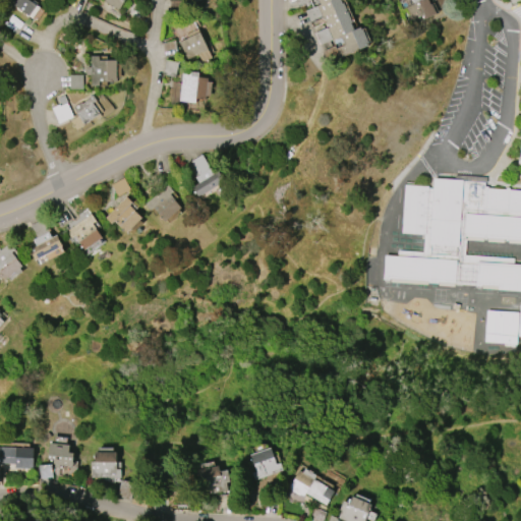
[(40,7),(32,18),(12,5),(14,2),(10,0),(29,0),(32,2),(33,0),(38,3),(36,5),(40,7)]
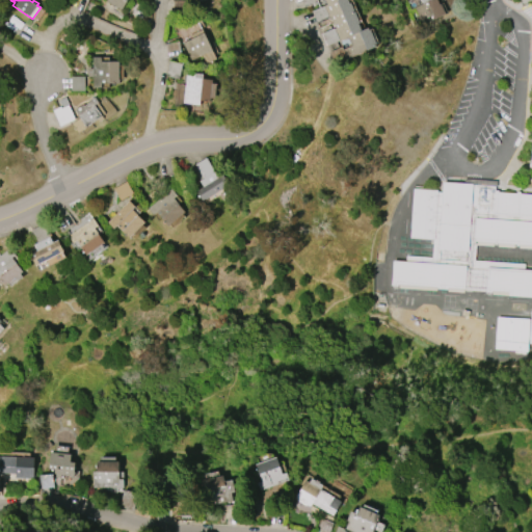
[(126,0),(121,10),(105,1),(105,0),(126,0)]
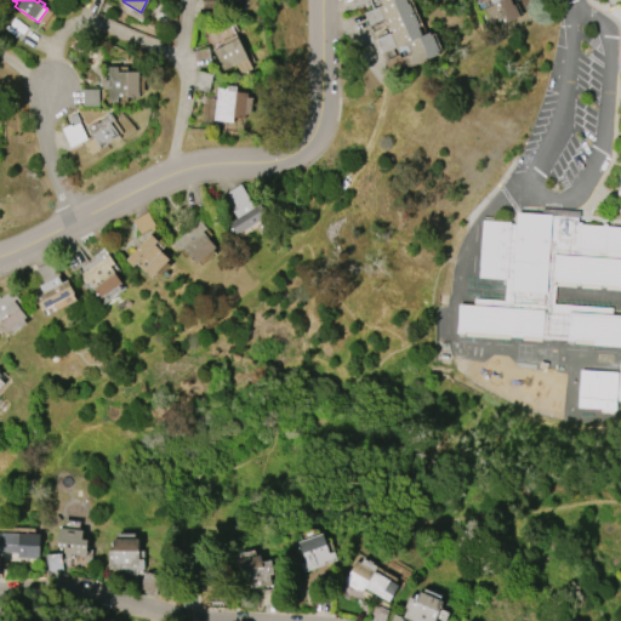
[(351,0),(404,0),(406,4),(409,3),(419,27),(417,28),(420,35),(428,32),(429,35),(431,34),(439,51),(437,52),(438,55),(391,75),(385,61),(398,55),(399,57),(410,53),(405,43),(381,53),(374,39),(391,32),(386,20),(383,21),(369,28),(363,12),(380,5),(377,0),(369,0),(370,1),(354,9),(351,0)]
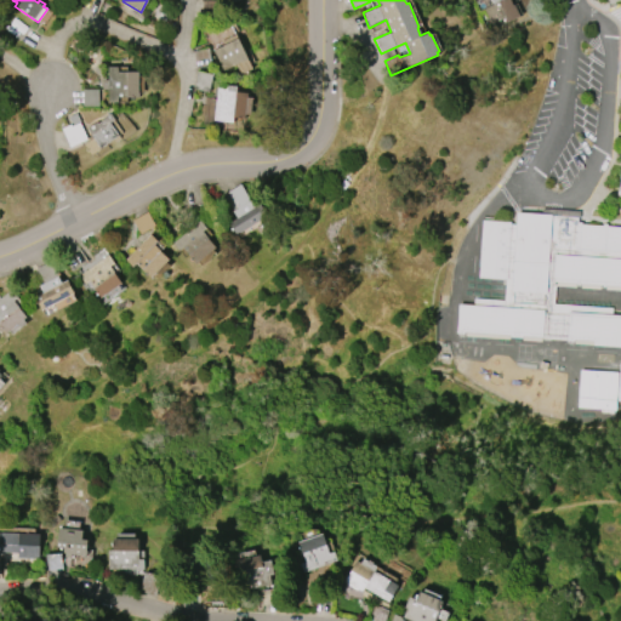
[(500,26),(495,15),(486,18),(483,9),(493,4),(490,0),(510,0),(512,5),(513,5),(519,17),(500,26)]
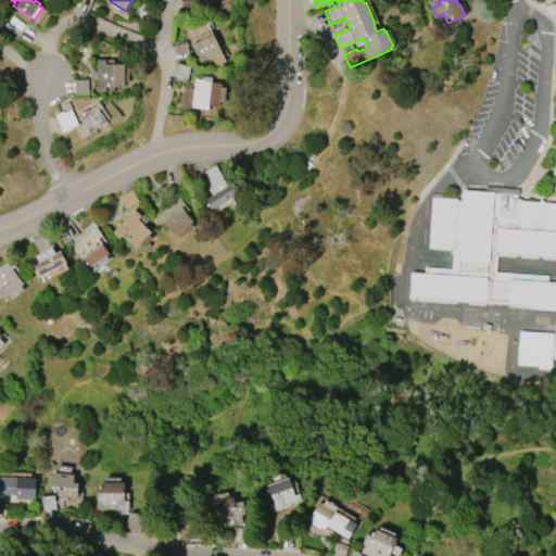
[(211,30),(225,62),(215,66),(211,58),(199,63),(190,45),(200,40),(198,37),(211,30)]
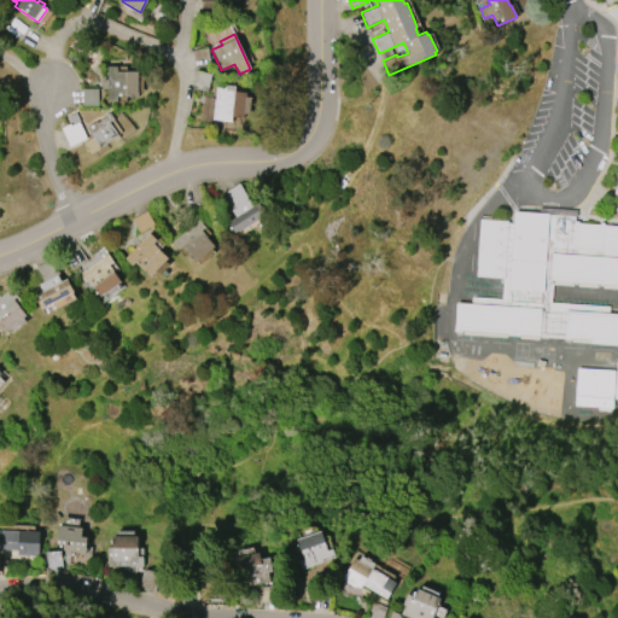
[(108,66),(117,66),(117,71),(138,71),(138,97),(117,97),(117,101),(108,101),(108,66)]
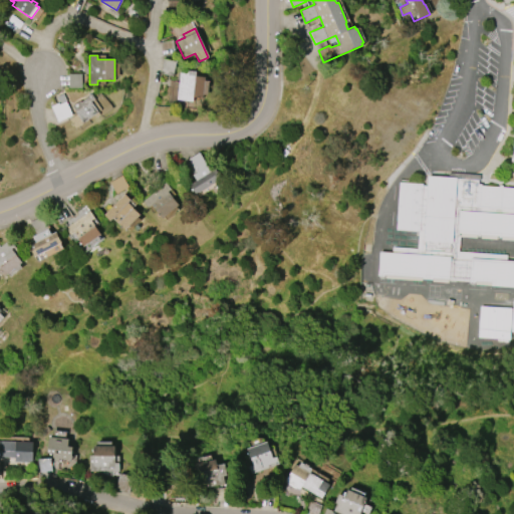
[(172,76),(176,62),(164,59),(161,73),(172,76)]
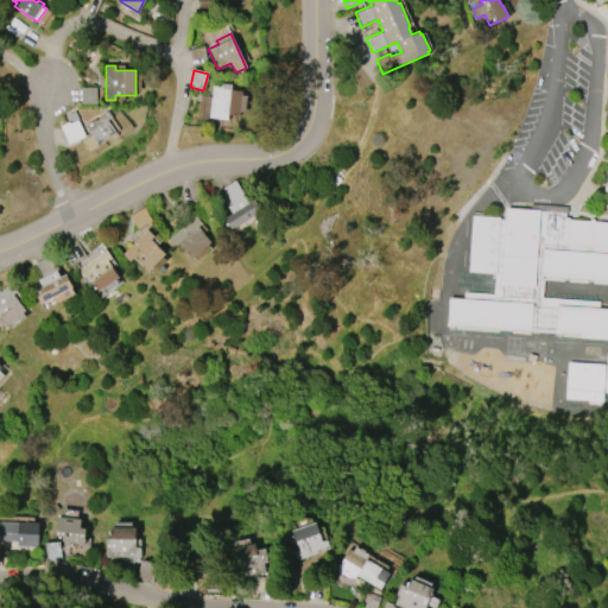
[(209,118),(211,83),(230,84),(230,89),(241,90),(241,95),(246,96),(245,112),(240,112),(240,116),(228,115),(227,120),(209,118)]
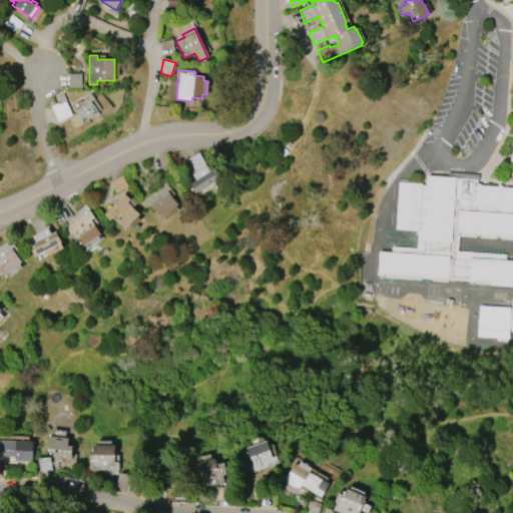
[(81,87),(81,74),(68,74),(68,87),(81,87)]
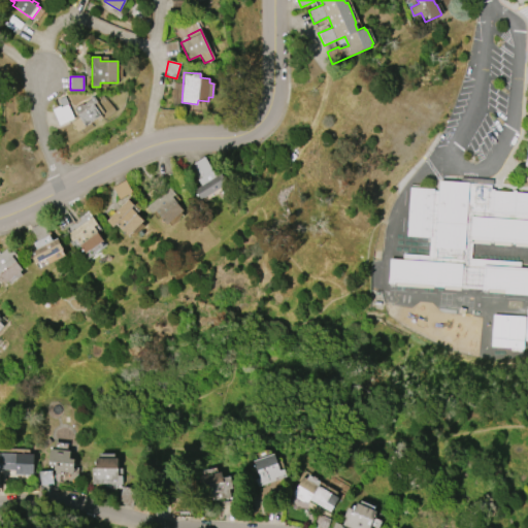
[(182,85),(173,85),(173,97),(175,97),(174,103),(182,104),(182,85)]
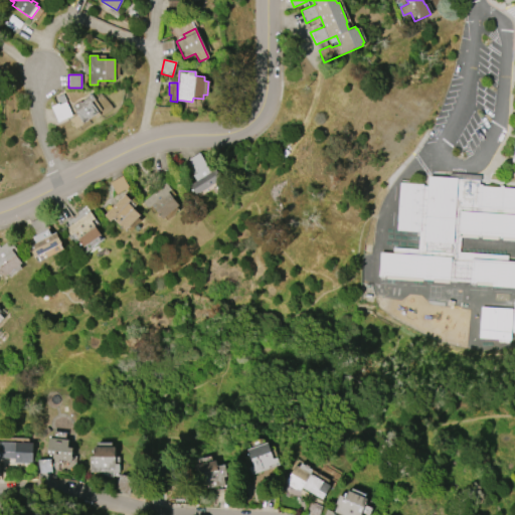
[(71,107),(79,101),(80,102),(88,98),(87,97),(91,94),(96,100),(95,100),(102,110),(99,113),(100,115),(96,118),(94,116),(75,129),(73,126),(72,127),(70,124),(71,123),(69,120),(77,115),(71,107)]
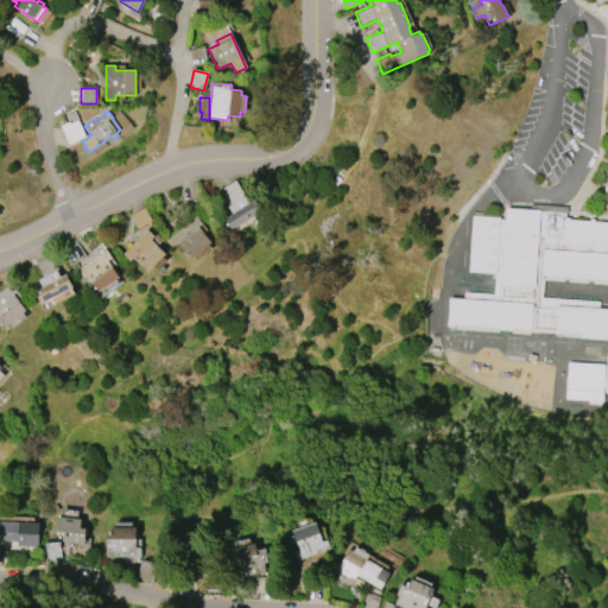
[(222,188),(235,181),(248,203),(254,200),(261,211),(234,228),(233,228),(230,229),(223,219),(230,214),(227,207),(232,204),(222,188)]
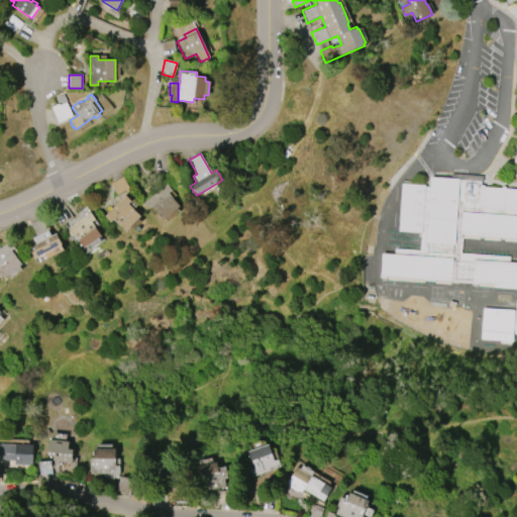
[(516,289),(494,288),(494,283),(478,282),(477,284),(472,284),(472,283),(451,282),(451,281),(434,280),(434,281),(424,281),(424,279),(386,277),(386,278),(380,277),(381,253),(394,253),(394,248),(419,250),(420,232),(398,231),(401,184),(424,185),(424,187),(429,187),(429,177),(450,178),(450,174),(483,176),(483,181),(482,181),(481,185),(484,185),(484,187),(501,188),(501,186),(505,187),(505,188),(516,188),(516,237),(461,234),(460,252),(509,255),(509,263),(516,263),(516,289)]
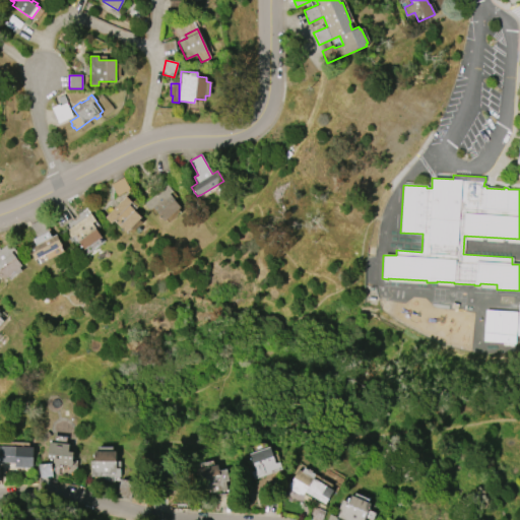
[(144,203),(168,185),(173,191),(169,194),(180,207),(164,220),(152,207),(149,210),(144,203)]
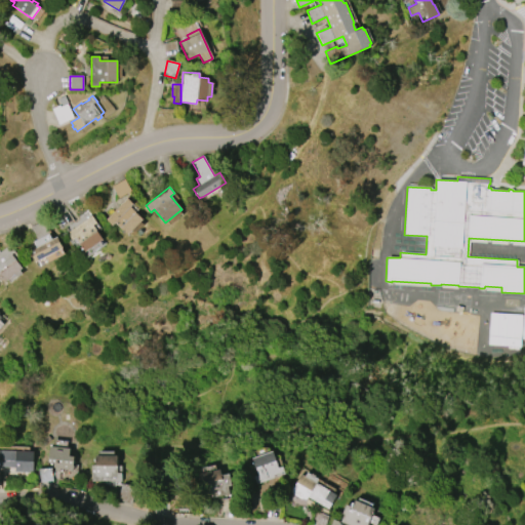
[(106,219),(126,198),(132,204),(130,207),(143,219),(127,235),(115,223),(112,226),(106,219)]
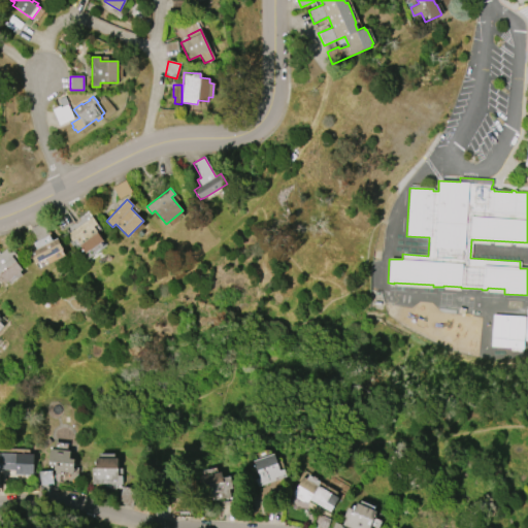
[(103,240),(86,253),(75,239),(71,241),(67,234),(91,217),(96,224),(93,226),(103,240)]
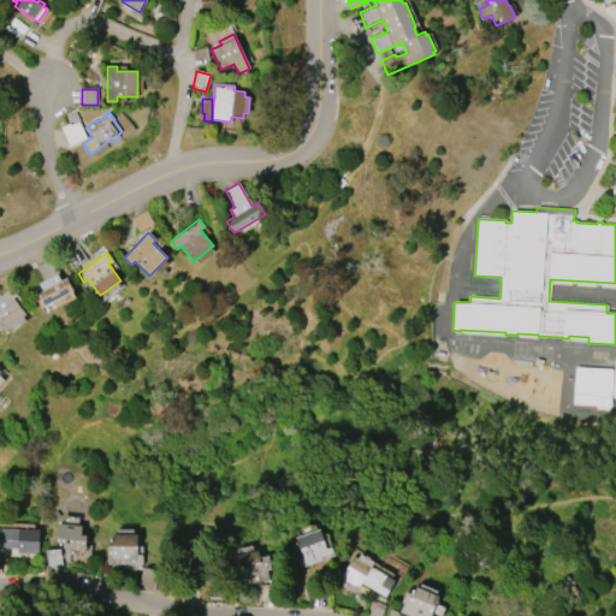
[(73,291),(41,308),(34,295),(42,290),(39,283),(43,280),(35,266),(52,258),(59,272),(57,273),(60,280),(66,277),(73,291)]
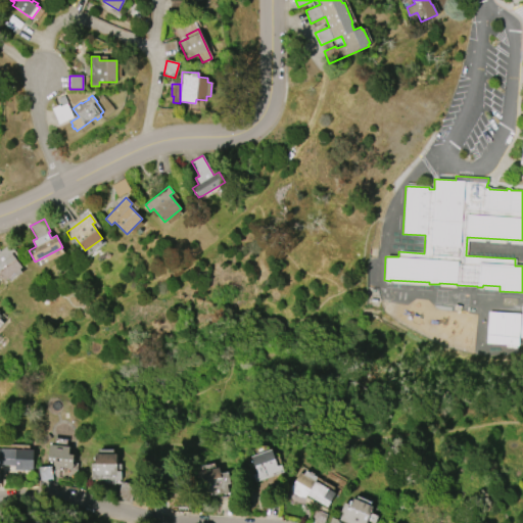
[(21,267),(5,281),(3,278),(1,279),(0,277),(0,250),(9,243),(14,250),(11,253),(21,267)]
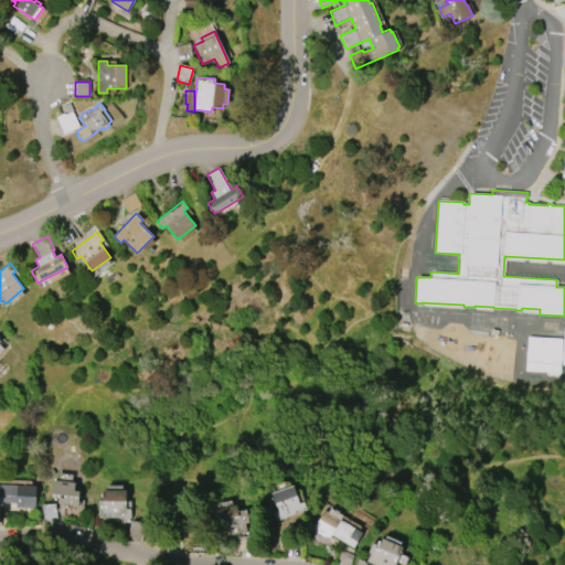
[(525,371),(528,337),(562,339),(560,373),(525,371)]
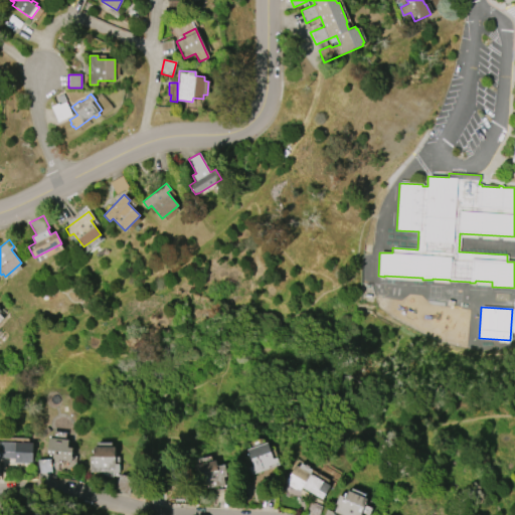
[(70,461),(58,460),(58,462),(53,462),(53,459),(51,459),(52,455),(46,454),(48,438),(68,440),(67,448),(72,448),(70,461)]
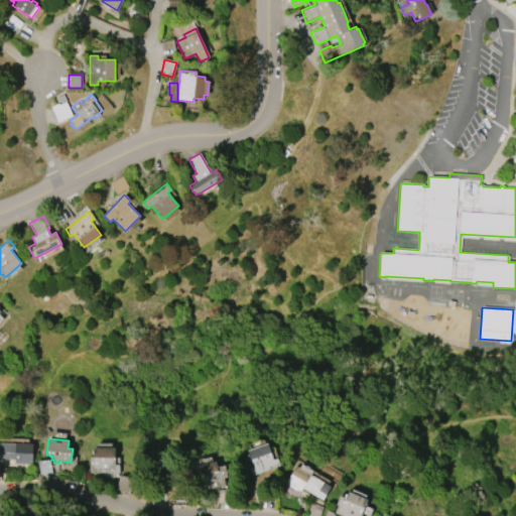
[(0,458),(0,443),(32,443),(31,464),(14,463),(14,459),(0,458)]
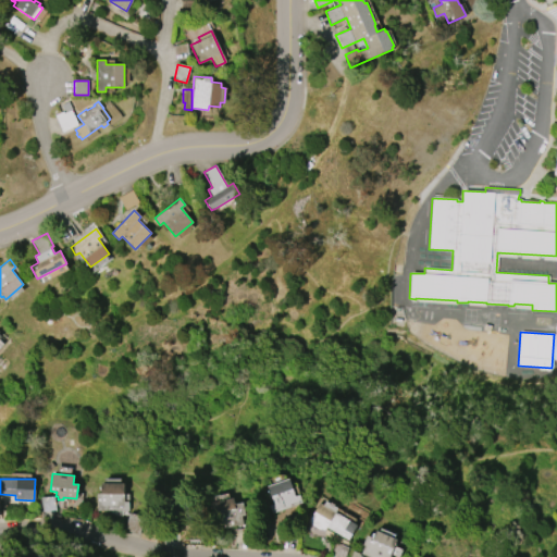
[(128,510),(97,511),(96,494),(101,494),(101,491),(99,491),(99,486),(101,486),(101,483),(104,483),(104,479),(121,479),(121,483),(124,483),(124,502),(128,502),(128,510)]
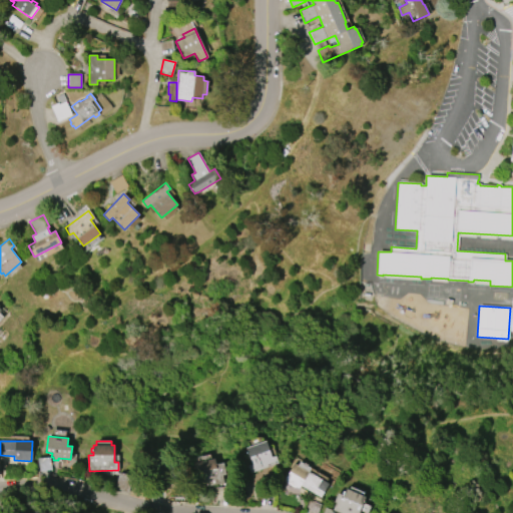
[(278,463),(250,473),(247,465),(251,464),(245,448),(266,441),(272,457),(275,456),(278,463)]
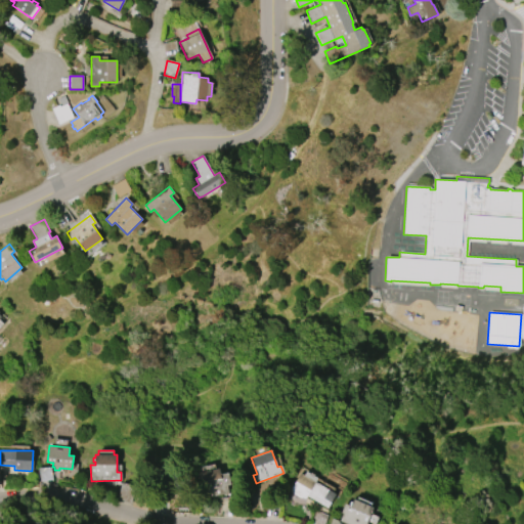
[(198,472),(219,468),(220,474),(227,472),(229,484),(226,484),(228,493),(207,497),(204,481),(200,482),(198,472)]
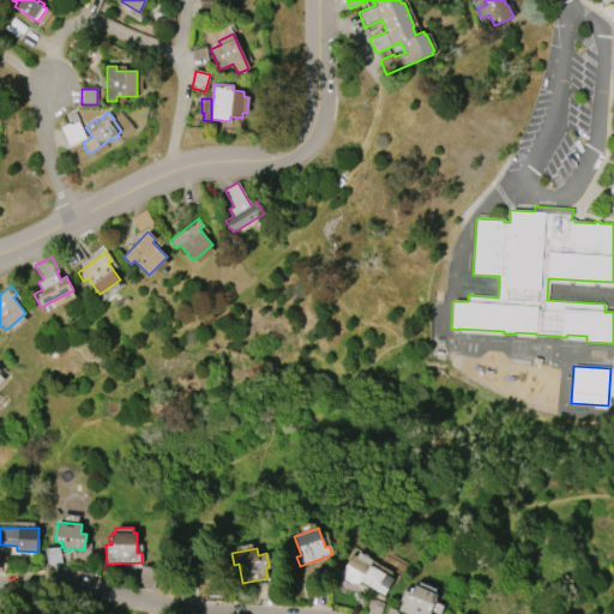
[(384,595),(360,582),(357,585),(339,575),(351,554),(356,557),(359,552),(372,560),(369,565),(393,578),(384,595)]
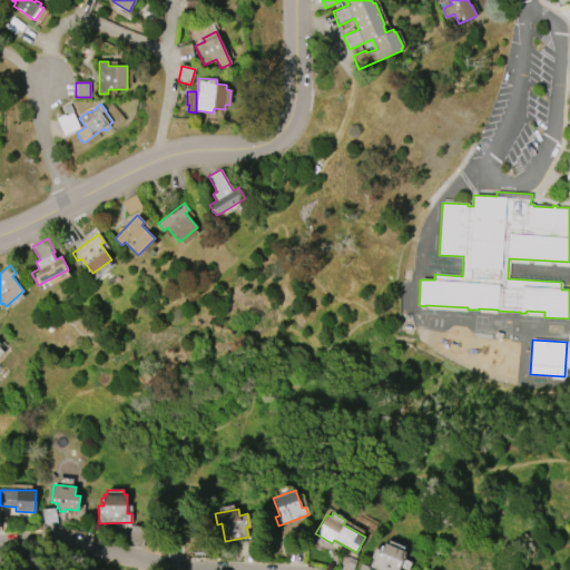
[(384,542),(405,552),(397,569),(376,569),(369,567),(372,559),(370,558),(374,548),(379,549),(381,546),(382,547),(384,542)]
